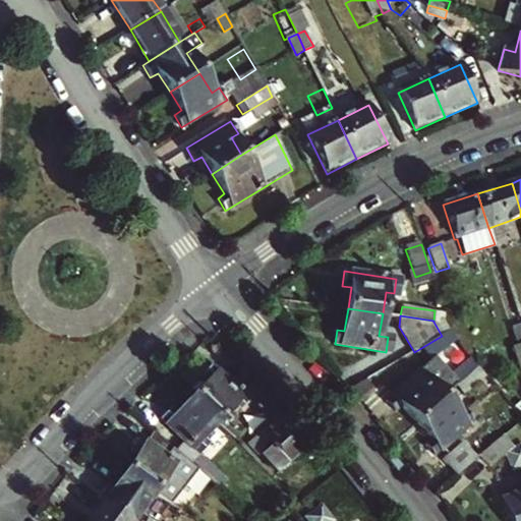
[(451,331),(447,323),(433,321),(433,322),(442,336),(451,331)]
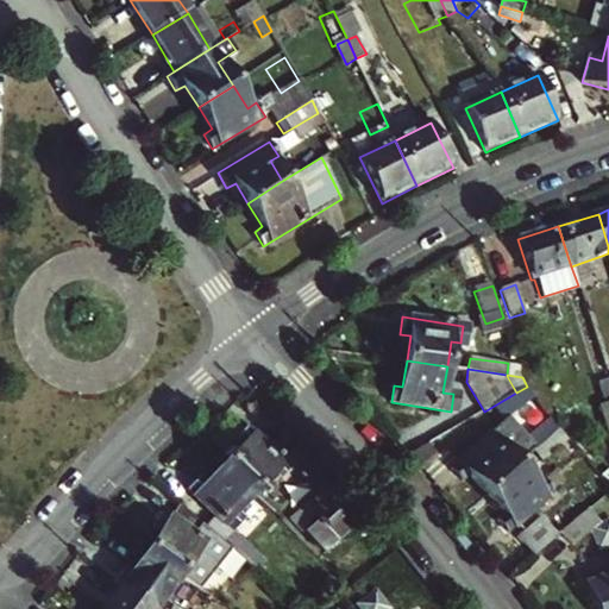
[(608,416),(608,383),(608,381),(598,383),(604,403),(597,406),(602,419),(608,416)]
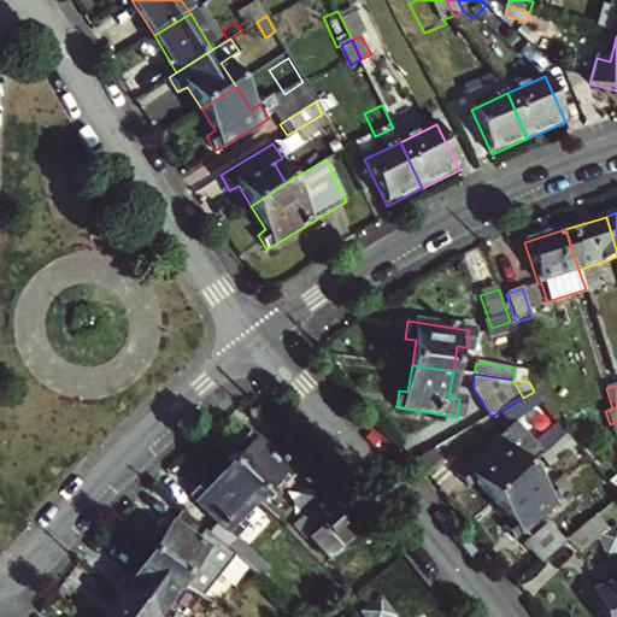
[(459,399),(457,417),(463,417),(466,415),(469,405),(465,400),(459,399)]
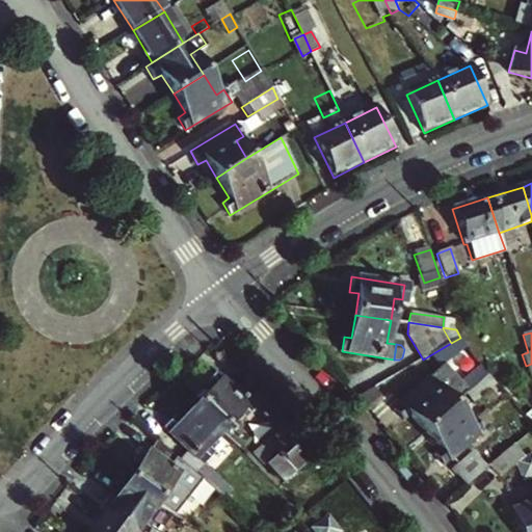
[(489,376),(480,365),(471,373),(481,384),(489,376)]
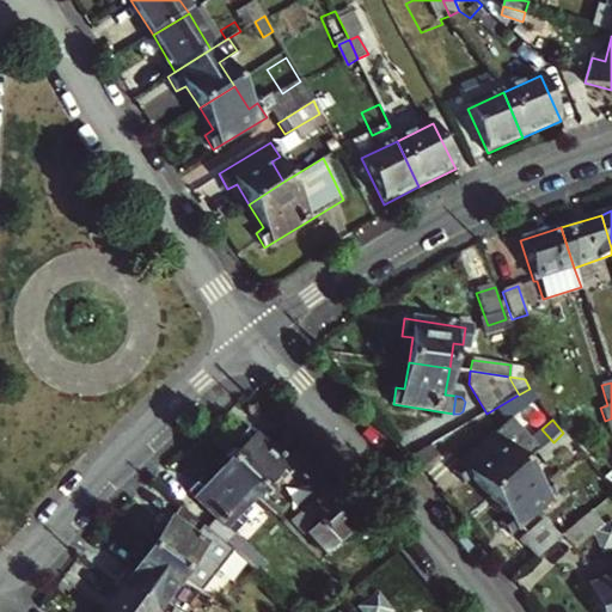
[(534,459),(538,457),(508,423),(454,471),(465,484),(472,478),(490,499),(522,470),(534,459)]
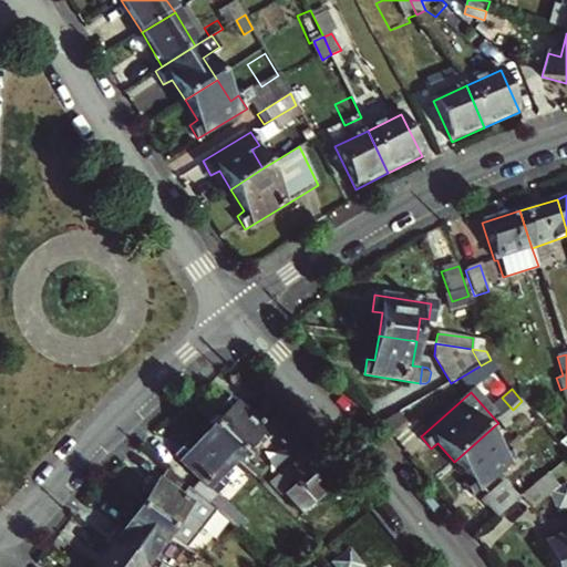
[(209,433),(237,461),(253,443),(260,450),(270,437),(230,399),(219,410),(225,415),(209,433)]
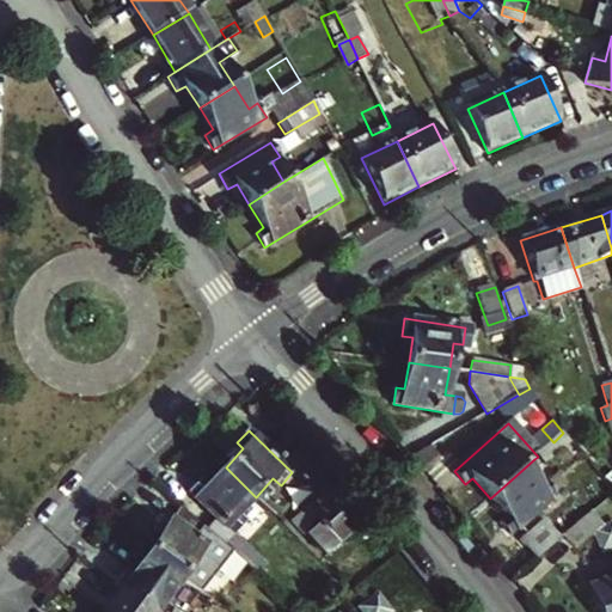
[(573,444),(563,433),(554,442),(538,457),(534,459),(543,469),(573,444)]
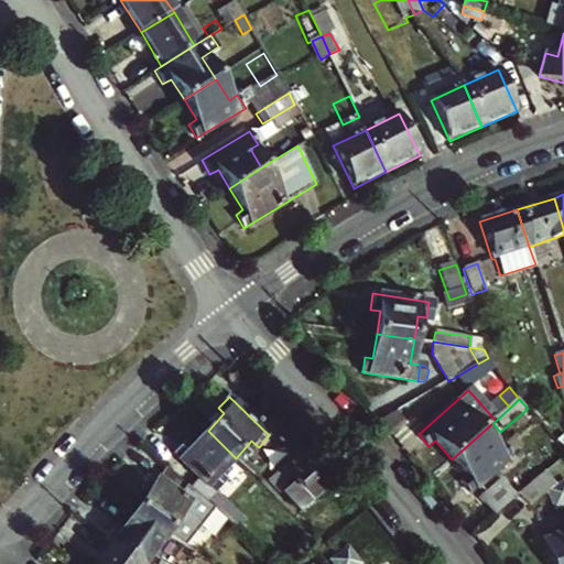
[(220,475),(236,458),(208,431),(192,448),(184,442),(173,454),(198,478),(190,487),(210,505),(224,517),(235,527),(242,518),(234,507),(215,492),(226,480),(220,475)]
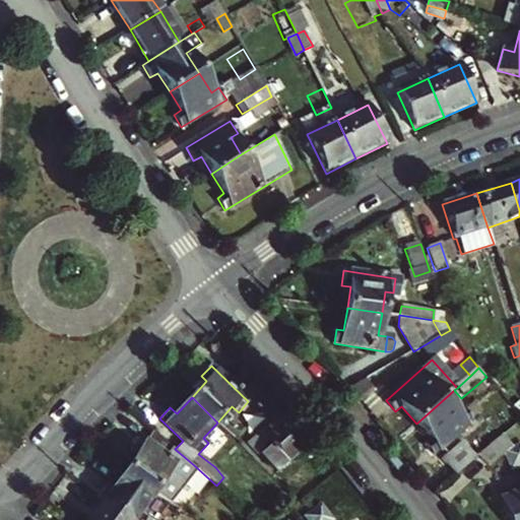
[(444,399),(416,424),(430,440),(425,445),(434,456),(473,421),(464,410),(458,415),(444,399)]
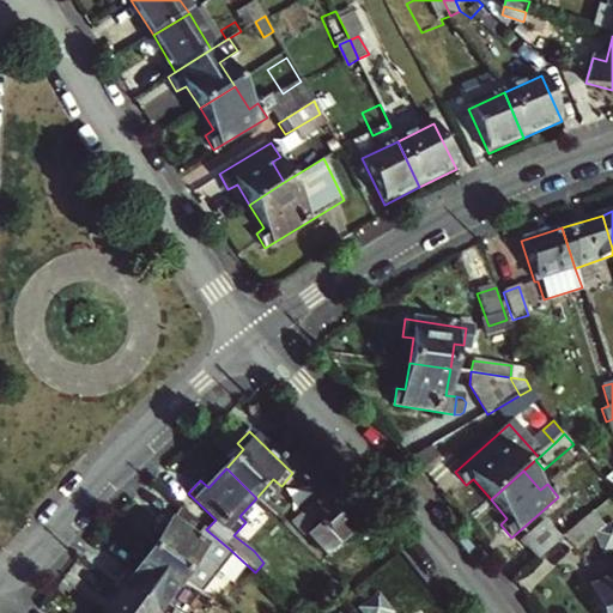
[(295,525),(307,538),(309,535),(328,517),(341,505),(329,492),(295,525)]
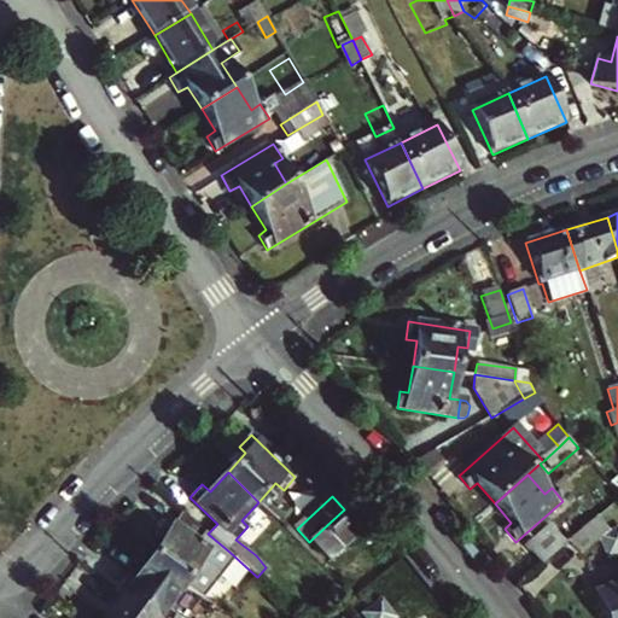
[(163,538),(147,559),(182,584),(197,564),(205,570),(215,555),(164,519),(156,532),(163,538)]
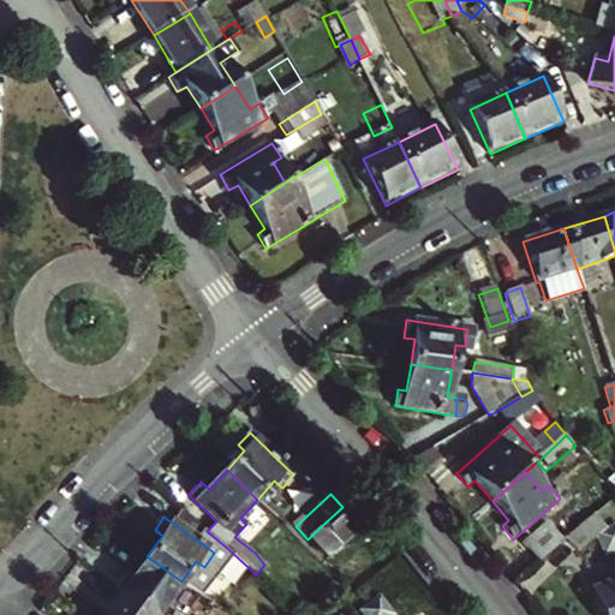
[(310,537),(327,556),(346,539),(329,519),(310,537)]
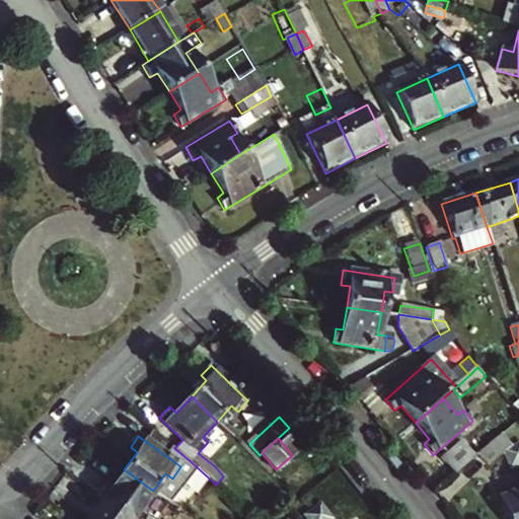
[(451,471),(471,453),(461,441),(440,458),(451,471)]
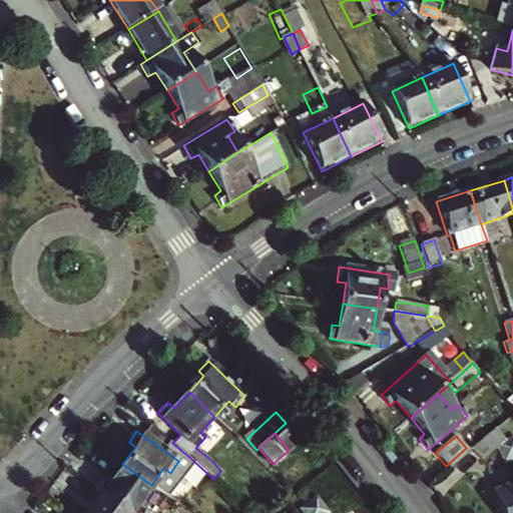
[(500,449),(489,437),(470,452),(481,465),(500,449)]
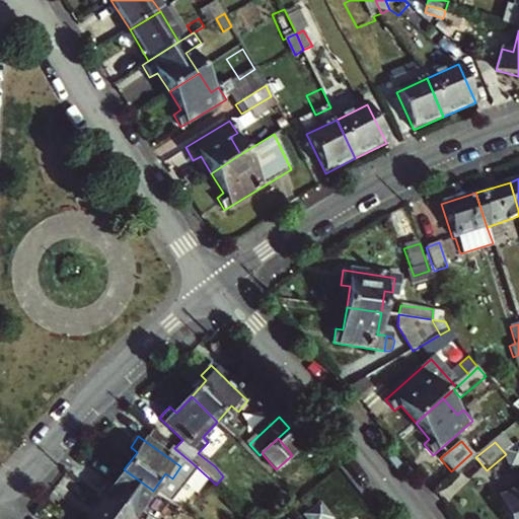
[(518,459),(514,448),(506,451),(512,467),(518,464),(518,459)]
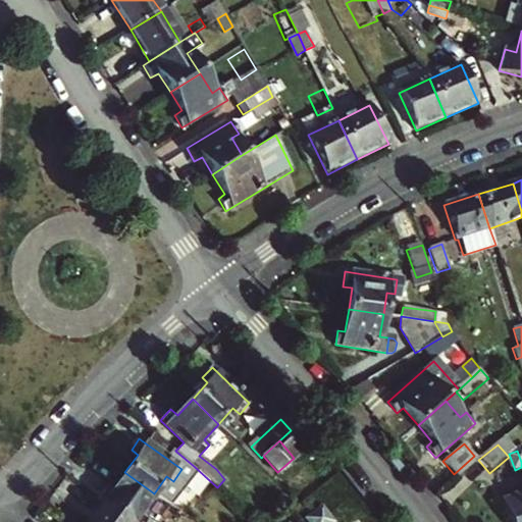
[(478,460),(474,456),(454,474),(457,478),(478,460)]
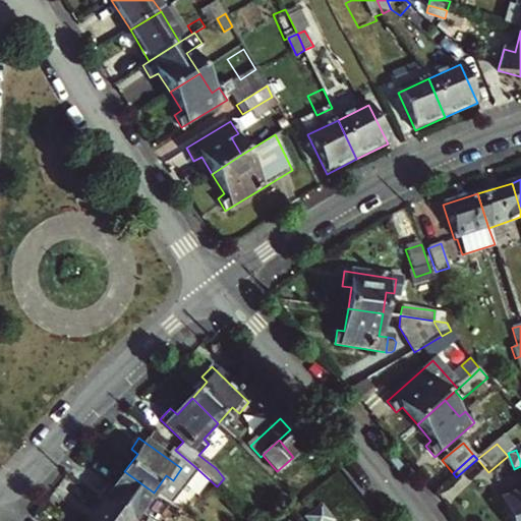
[(207,477),(194,466),(187,475),(199,485),(207,477)]
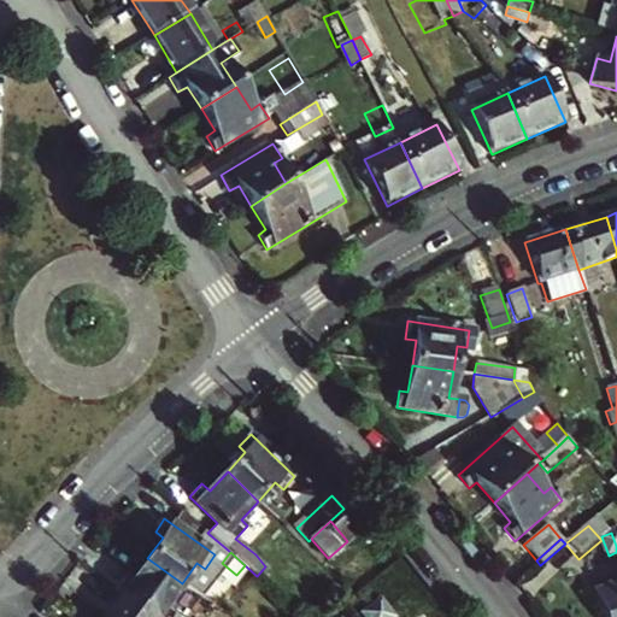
[(157,616),(182,583),(147,558),(131,581),(123,575),(115,588),(122,593),(153,616),(157,616)]
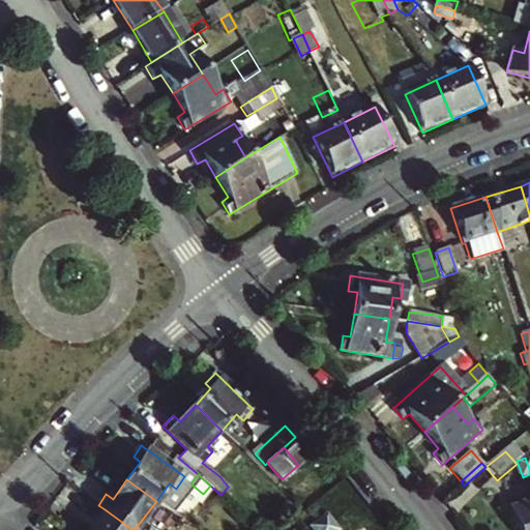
[(518,529),(529,529),(529,501),(509,509),(518,529)]
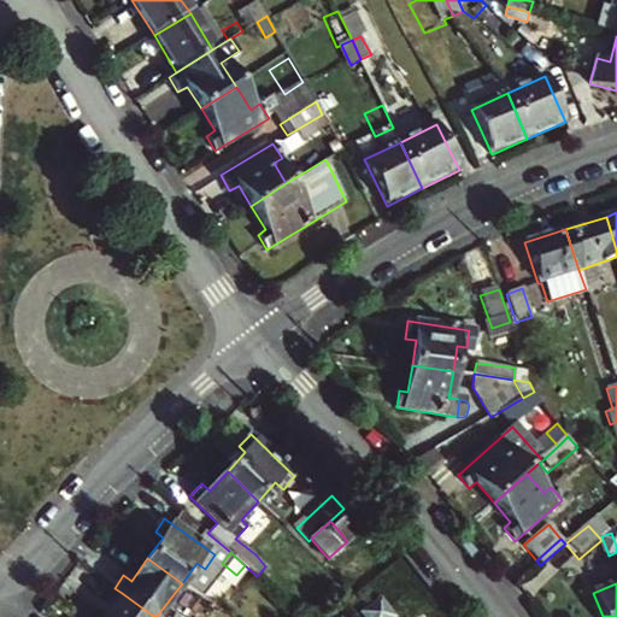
[(221,595),(204,585),(199,592),(216,603),(221,595)]
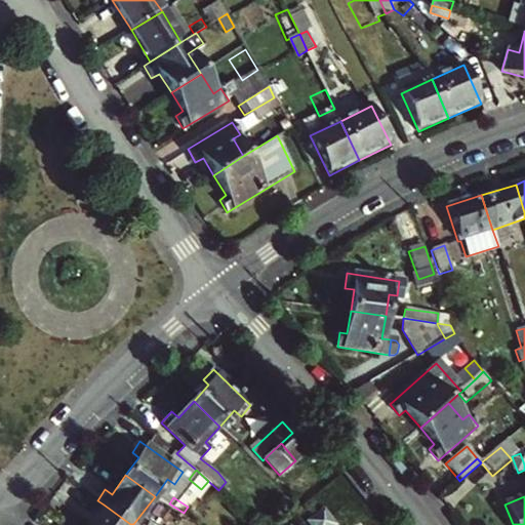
[(130,524),(104,505),(88,524),(130,524)]
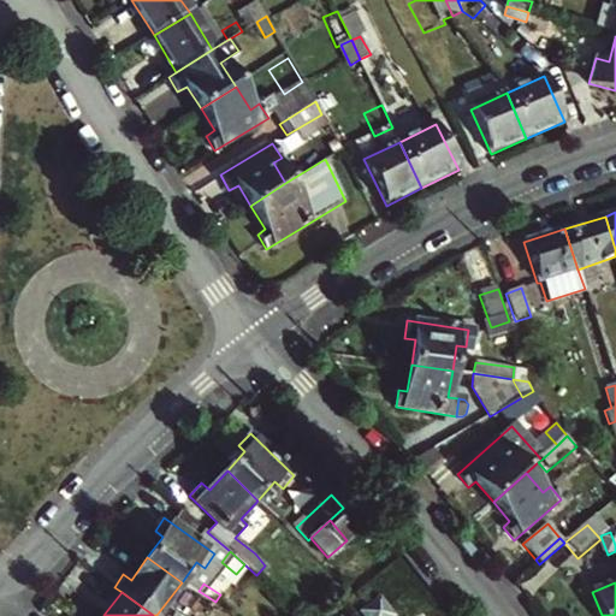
[(378,599),(369,605),(375,615),(384,609),(378,599)]
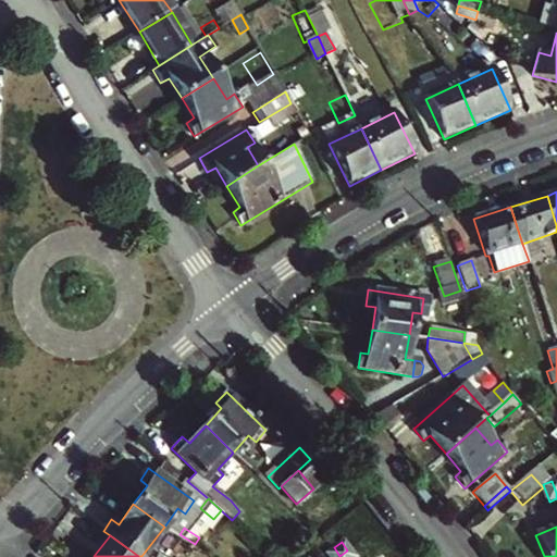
[(334,547),(324,553),(326,556),(337,556),(339,556),(334,547)]
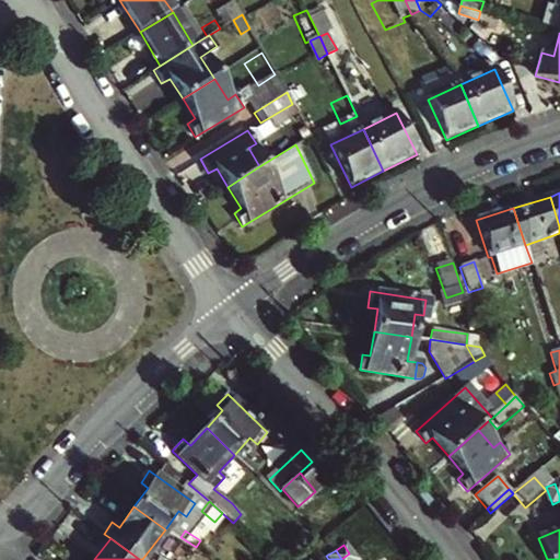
All buildings are outlined.
